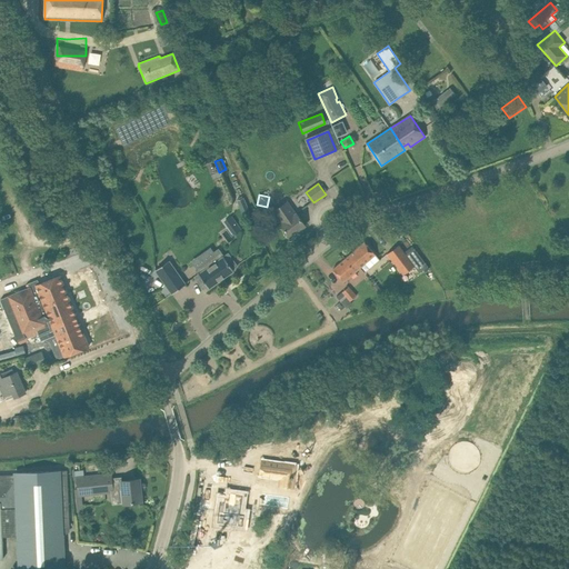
[(243,198),(236,201),(243,219),(251,217),(243,198)]
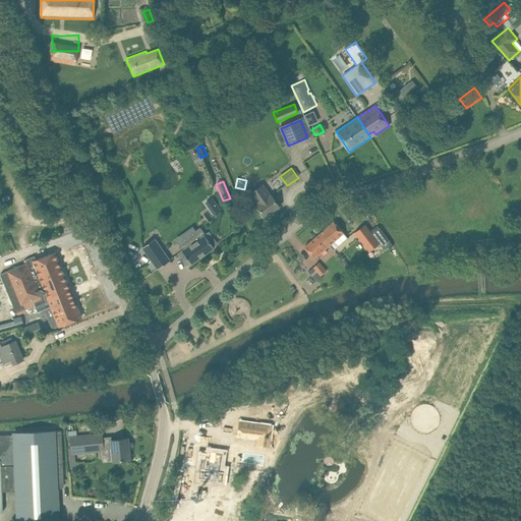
[(267,188),(252,198),(266,217),(280,207),(267,188)]
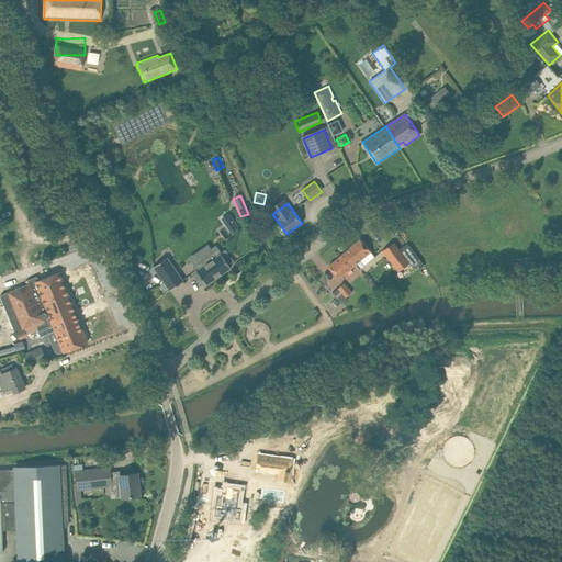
[(226,224),(231,231),(238,226),(233,220),(226,224)]
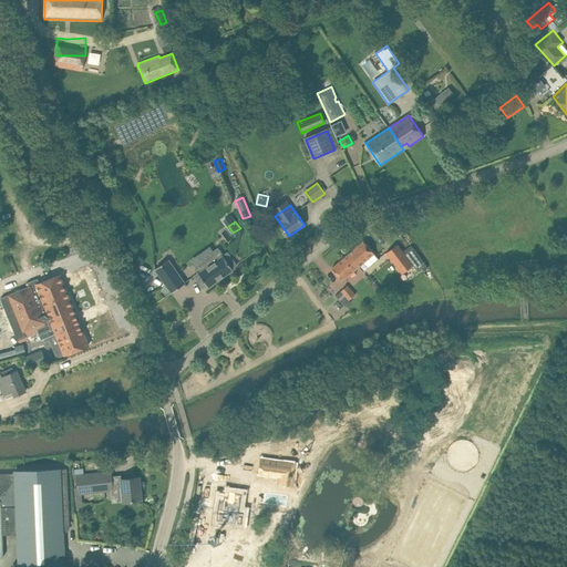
[(348,255),(357,267),(363,261),(368,267),(378,259),(373,253),(363,240),(348,255)]
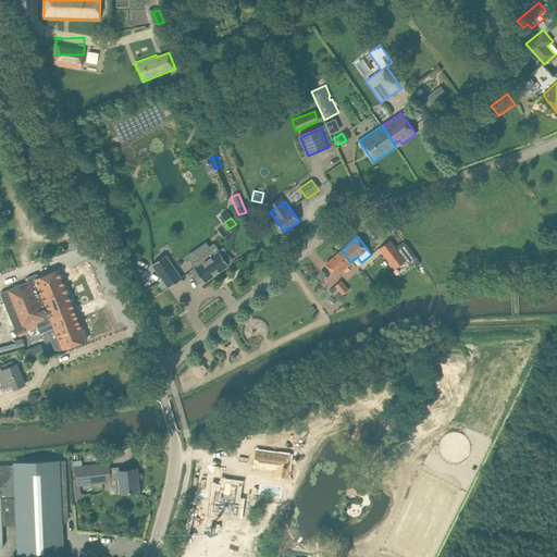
[(391,240),(380,249),(395,269),(403,263),(406,261),(410,268),(419,261),(405,244),(397,250),(391,240)]
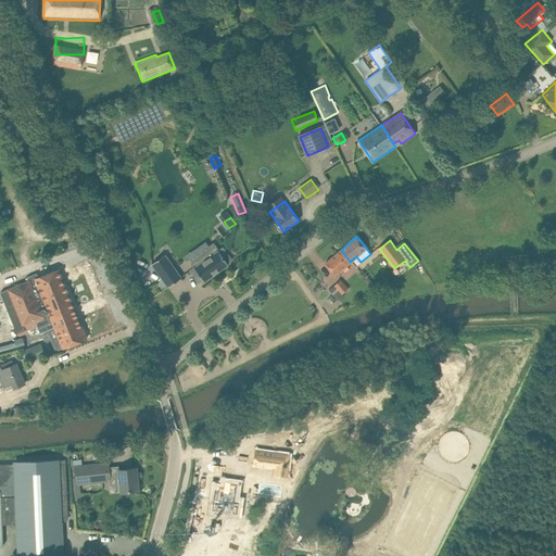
[(223,248),(218,250),(215,245),(191,263),(194,267),(190,270),(199,283),(203,280),(204,281),(228,265),(227,263),(231,260),(223,248)]
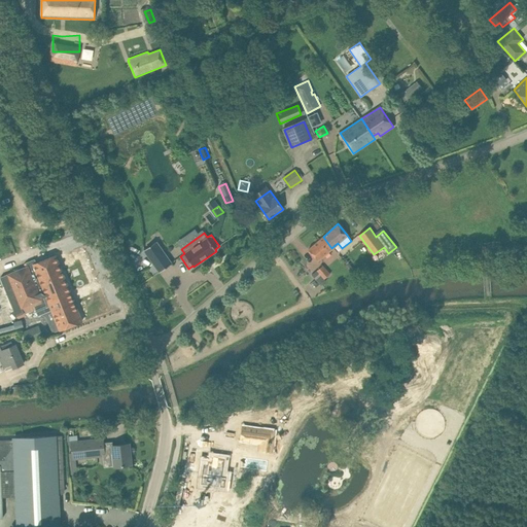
[(331,248),(323,237),(308,249),(318,260),(331,248)]
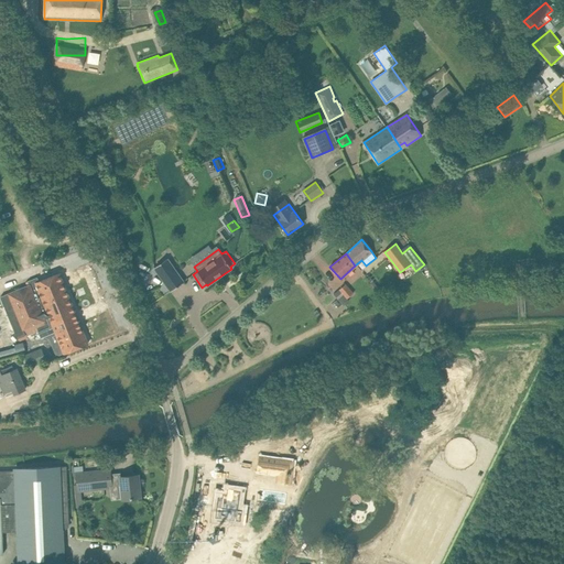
[(154,268),(171,291),(184,282),(167,258),(154,268)]
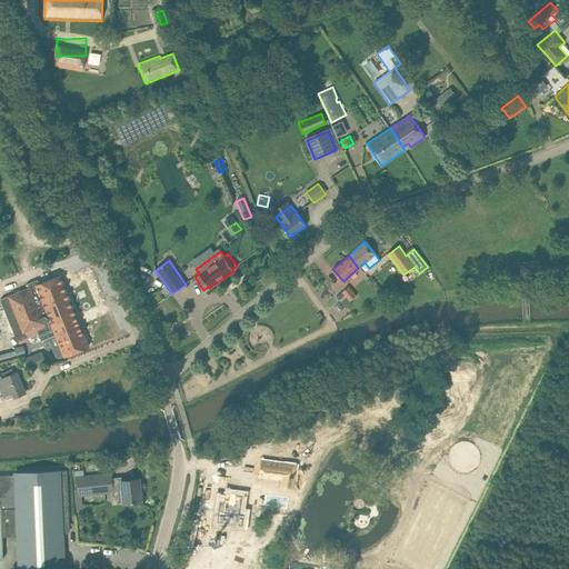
[(89,347),(60,276),(39,285),(38,280),(28,285),(29,288),(0,300),(18,341),(38,333),(41,341),(57,335),(65,357),(89,347)]
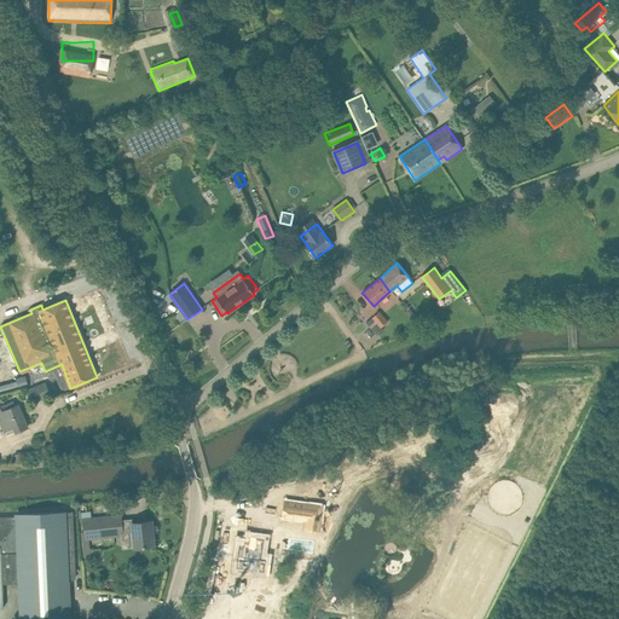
[(379,311),(368,320),(377,334),(382,330),(381,328),(388,322),(379,311)]
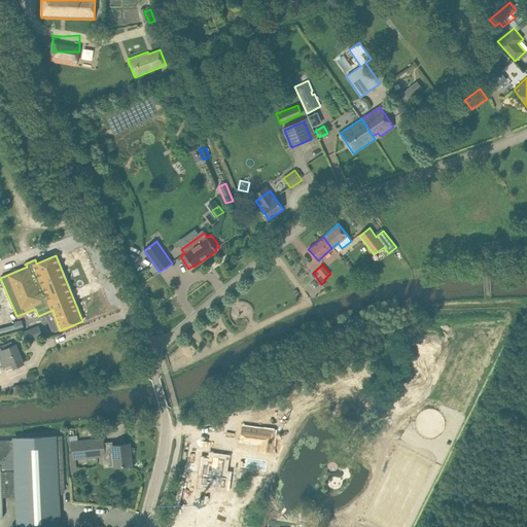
[(0,335),(24,329),(22,319),(13,321),(13,325),(0,328),(0,335)]
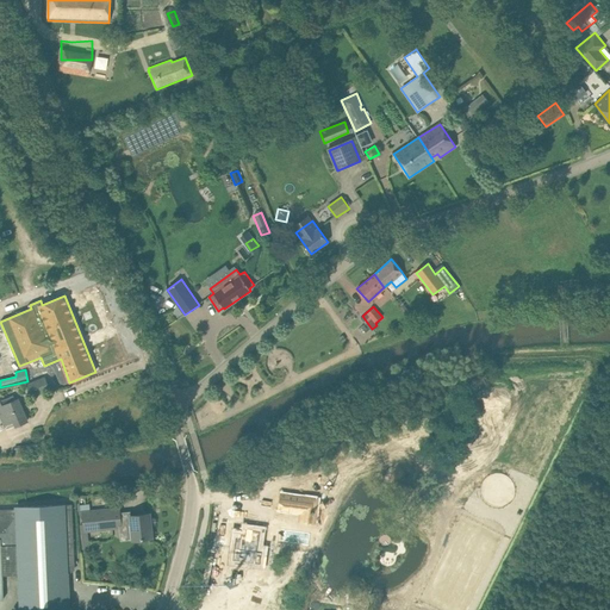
[(26,385),(32,397),(50,390),(44,377),(26,385)]
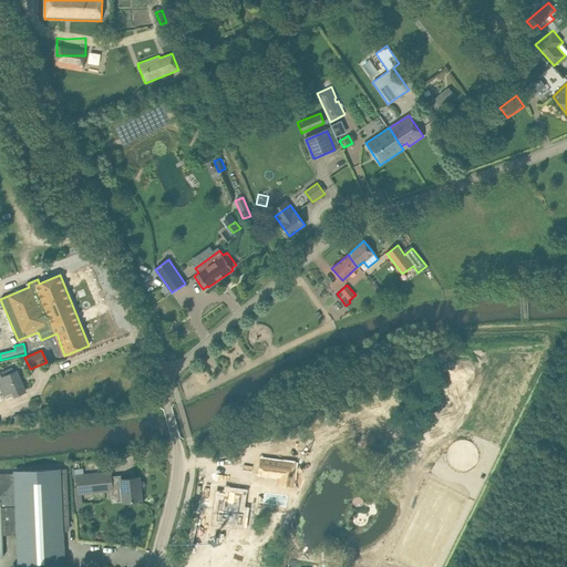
[(26,393),(17,371),(13,372),(12,368),(0,372),(0,387),(3,395),(12,393),(14,398),(26,393)]
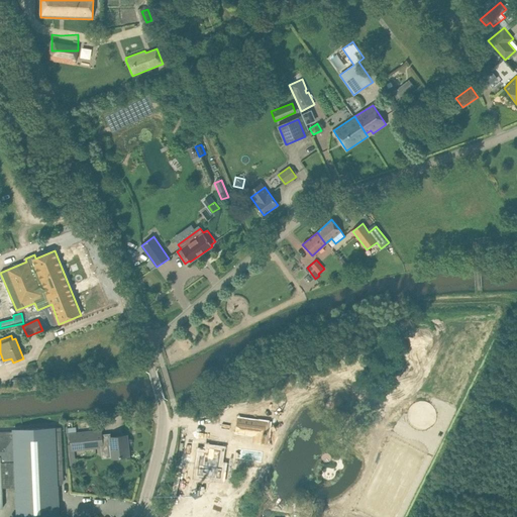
[(237,417),(236,428),(256,430),(256,438),(266,439),(268,421),(237,417)]
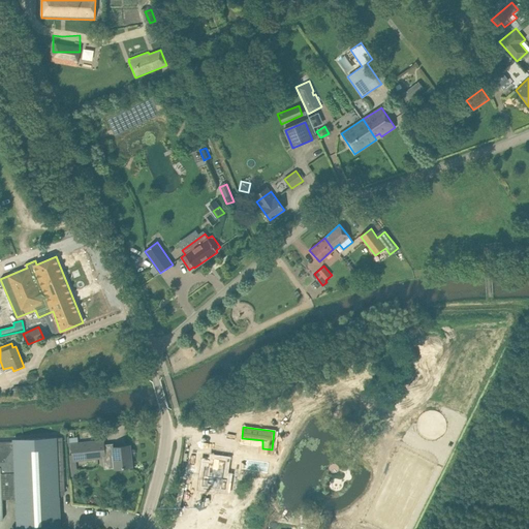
[(65,495),(62,437),(14,439),(14,441),(0,441),(0,520),(3,520),(1,474),(16,473),(17,476),(4,476),(5,493),(3,493),(3,499),(17,498),(18,511),(19,528),(60,527),(59,510),(59,498),(65,495)]
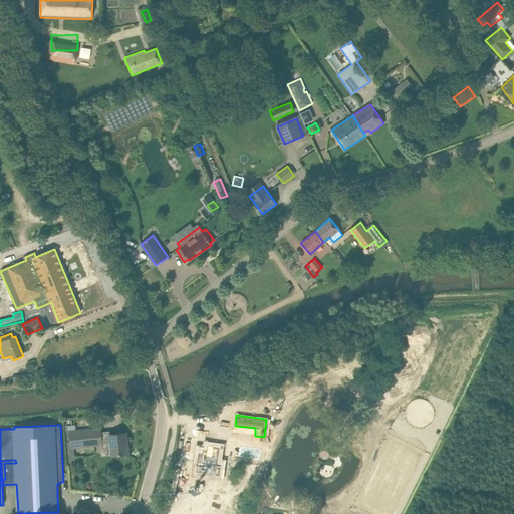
[(75,425),(65,426),(66,432),(69,432),(70,442),(67,442),(69,463),(73,463),(73,471),(76,471),(74,447),(97,445),(96,437),(101,436),(101,432),(100,432),(100,428),(75,430),(75,425)]
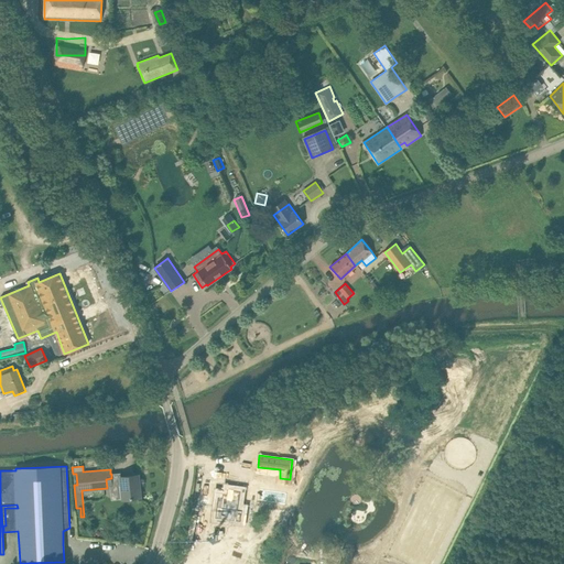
[(120,473),(111,474),(111,478),(112,488),(112,491),(122,490),(122,499),(140,497),(139,487),(138,488),(137,476),(138,476),(138,475),(121,477),(120,473)]
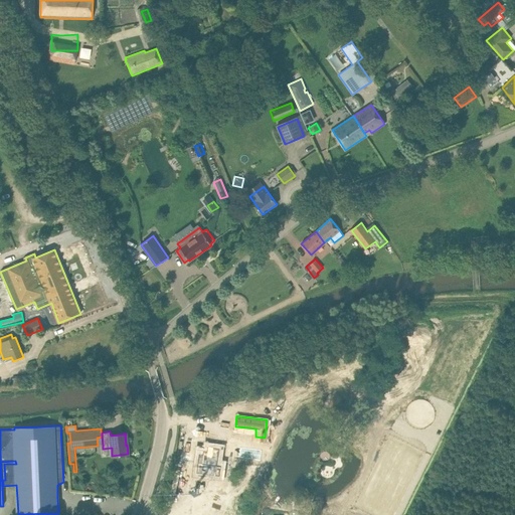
[(198,462),(197,472),(219,474),(220,464),(216,464),(218,447),(208,445),(207,450),(203,450),(202,462),(198,462)]
